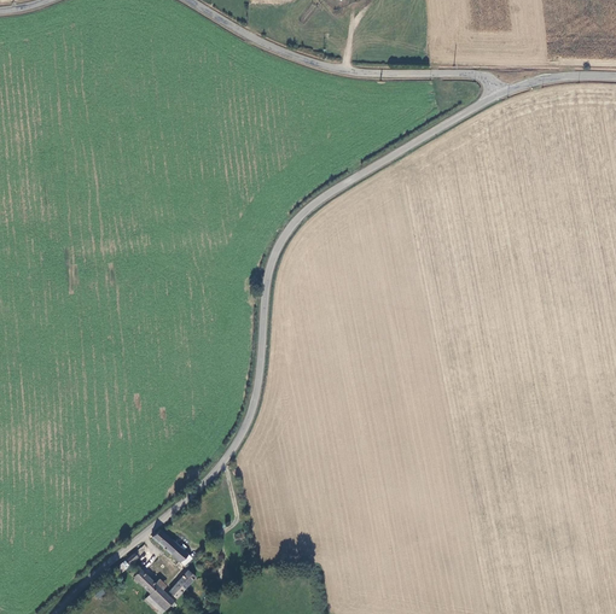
[(184,559),(184,557),(158,533),(154,537),(150,539),(178,566),(178,565),(184,559)]
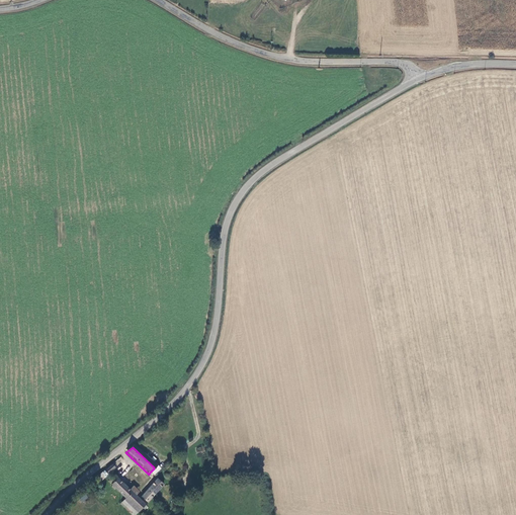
[(98,484),(107,478),(103,473),(95,479),(98,484)]
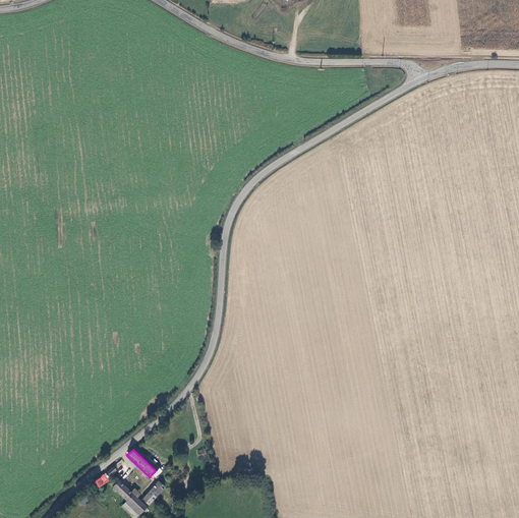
[(124,505),(136,517),(143,510),(137,505),(128,496),(116,483),(111,490),(125,504),(124,505)]
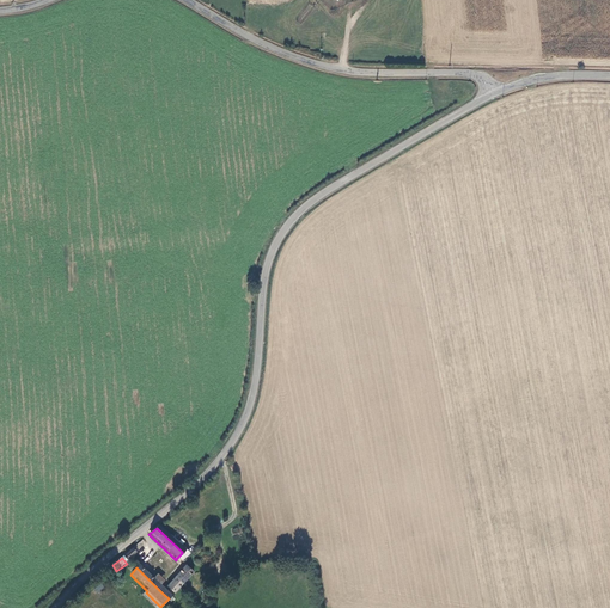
[(165,589),(172,596),(191,576),(184,569),(166,588),(165,589)]
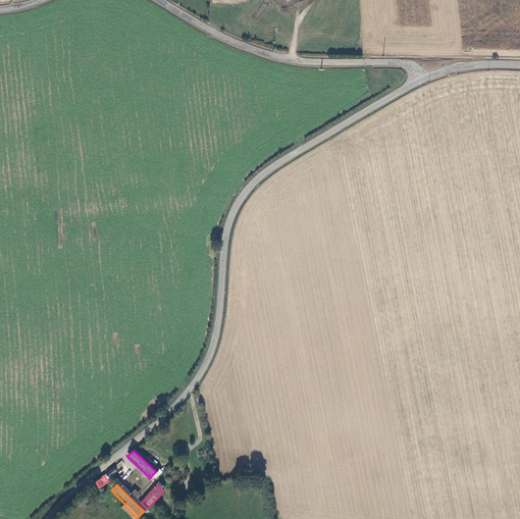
[(133,492),(128,497),(138,506),(141,503),(142,502),(133,492)]
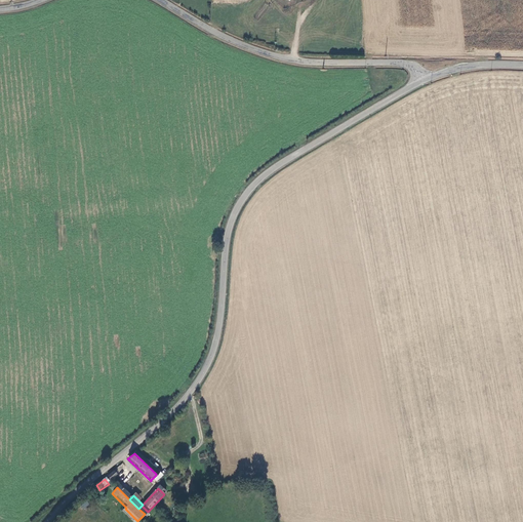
[(142,506),(138,509),(145,514),(148,512),(142,506)]
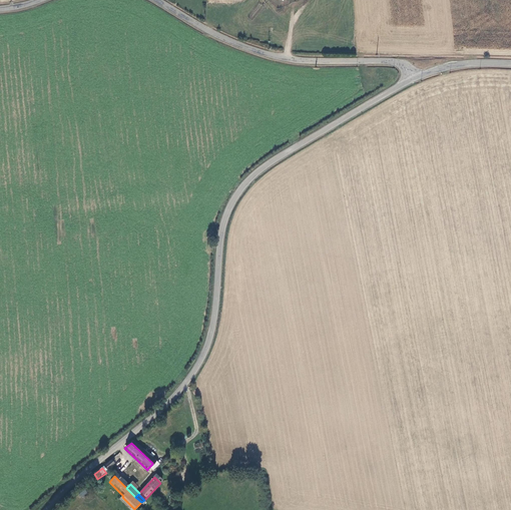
[(118,501),(126,509),(134,509),(122,497),(118,501)]
